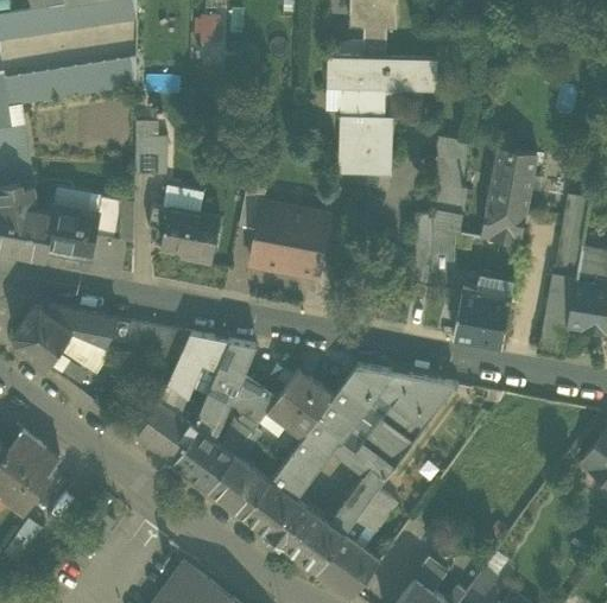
[(0,16),(0,57),(2,57),(0,45),(0,43),(138,21),(137,0),(107,0),(69,6),(32,12),(0,16)]
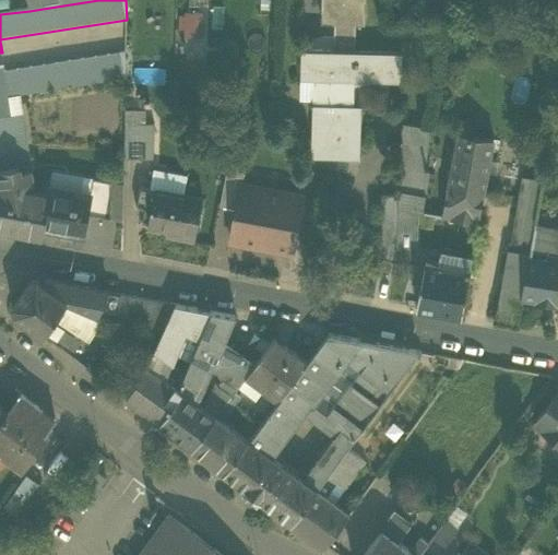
[(63,6),(61,0),(27,0),(30,11),(63,6)]
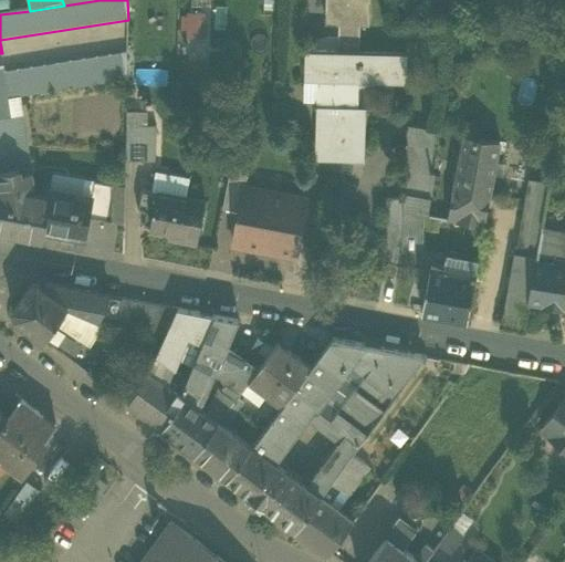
[(339,54),(361,55),(361,29),(369,29),(370,0),(334,0),(333,28),(339,28),(339,54)]
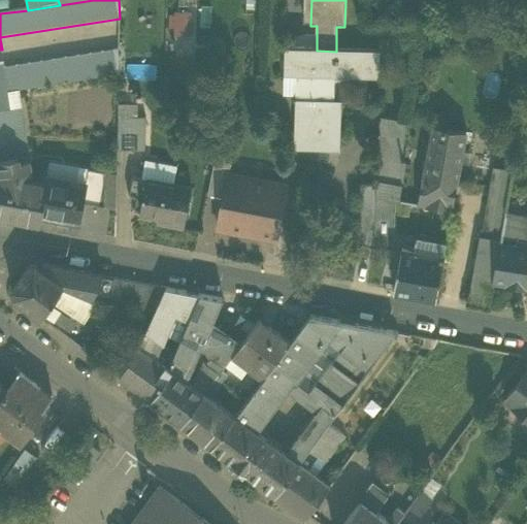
[(195,13),(169,13),(169,56),(194,56),(195,13)]
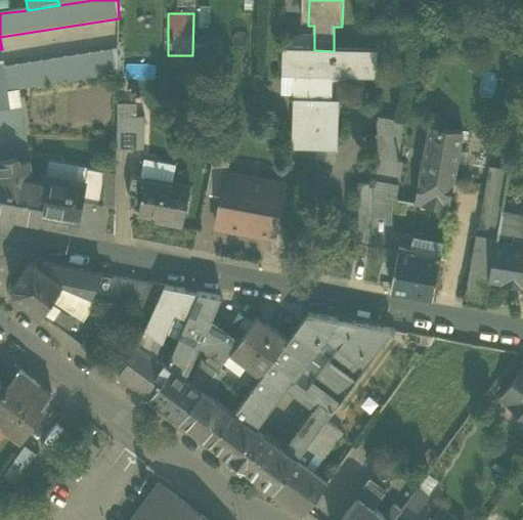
[(282,77),(318,77),(332,78),(377,79),(378,52),(334,51),(314,50),(284,50),(282,77)]
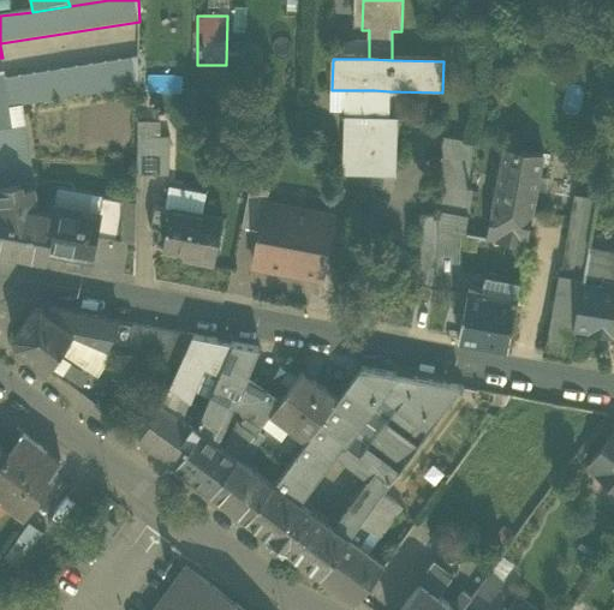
[(0,77),(0,132),(13,130),(10,109),(138,89),(138,61),(6,82),(5,76),(0,77)]
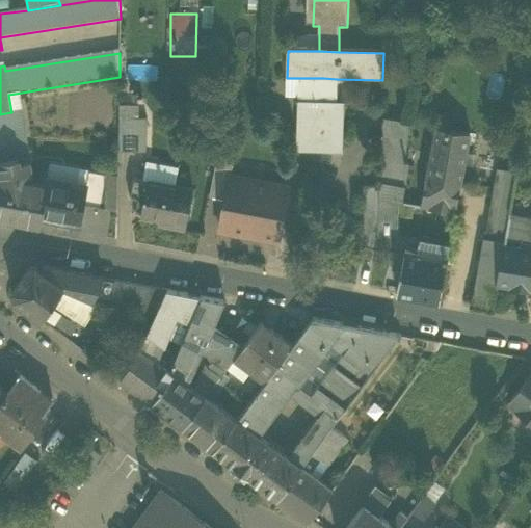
[(337,104),(337,79),(323,78),(323,103),(301,103),(300,144),(322,144),(322,153),(344,154),(344,104),(337,104)]
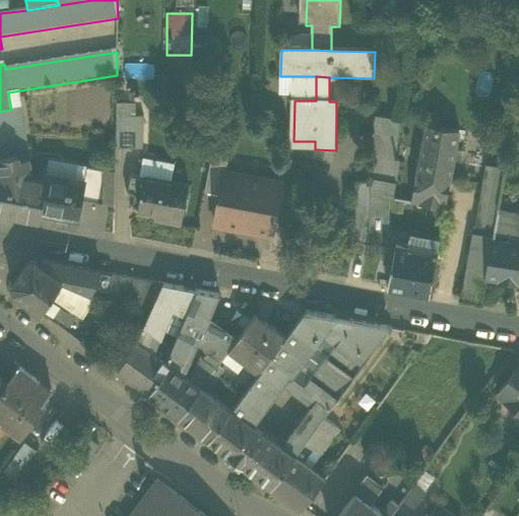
[(22,109),(11,110),(0,112),(0,160),(18,158),(19,164),(31,162),(22,109)]
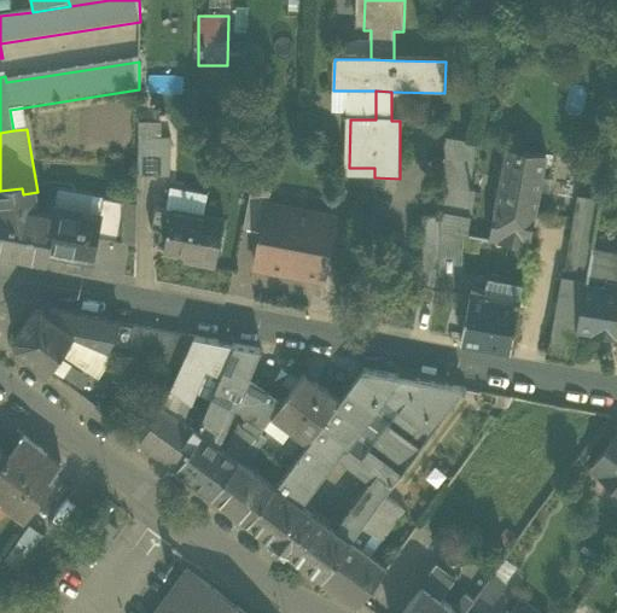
[(442,211),(472,216),(476,194),(470,193),(478,145),(446,139),(442,211)]
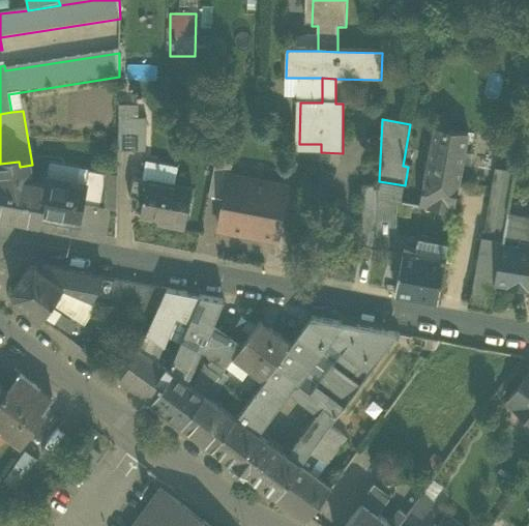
[(118,152),(146,152),(147,121),(119,121),(118,128),(118,152)]
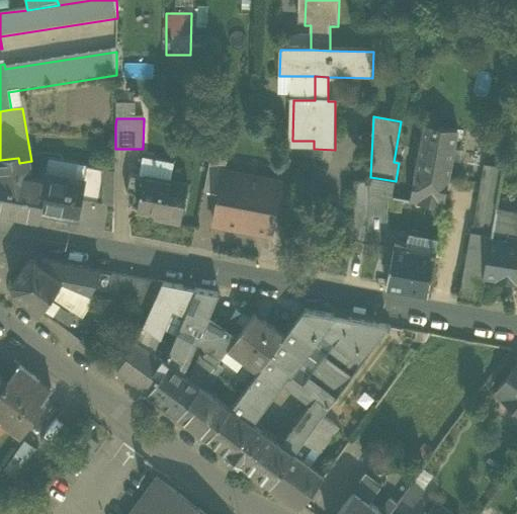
[(411,203),(444,209),(458,132),(426,126),(411,203)]
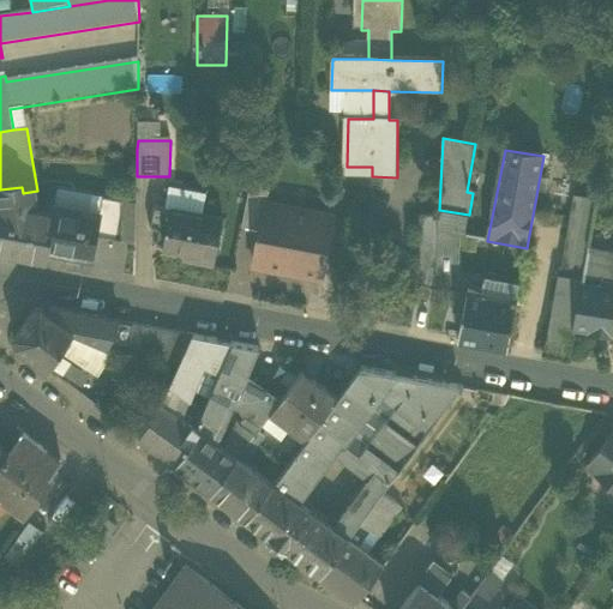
[(0,206),(26,211),(28,206),(38,204),(37,191),(23,193),(22,187),(0,190),(0,206)]
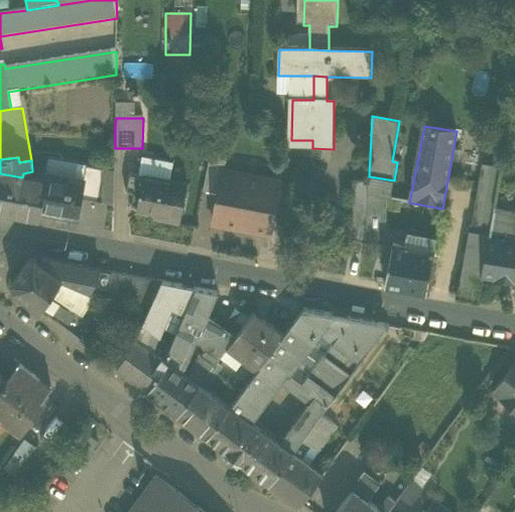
[(204,193),(219,196),(224,172),(225,173),(227,160),(211,157),(204,193)]
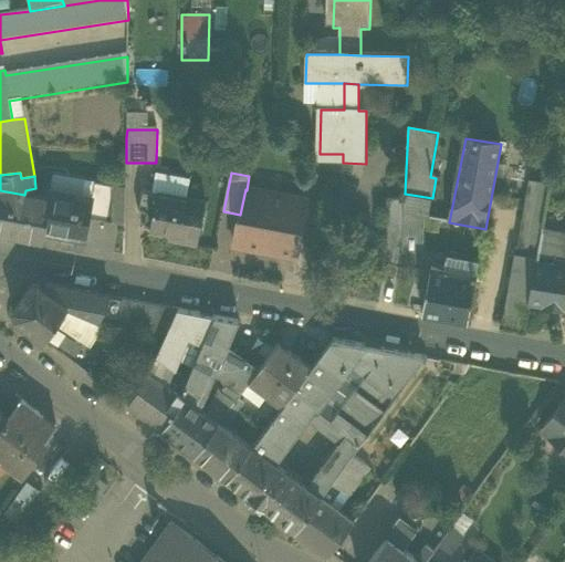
[(504,330),(524,333),(530,303),(537,264),(543,232),(551,187),(532,183),(504,330)]
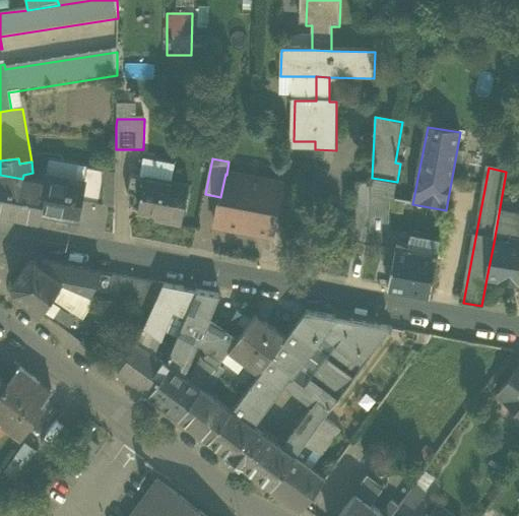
[(83,198),(115,204),(116,174),(86,169),(84,181),(86,182),(83,198)]
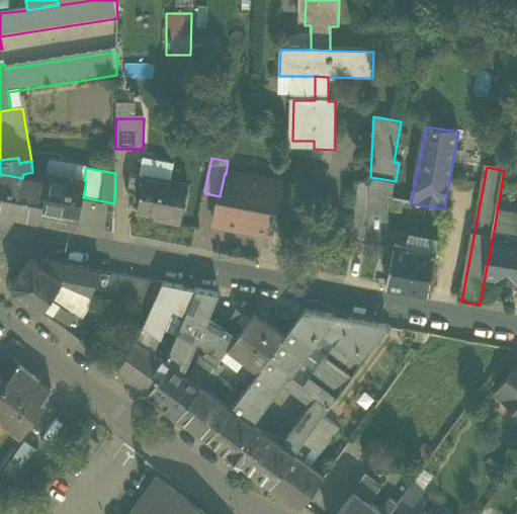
[(214,227),(272,237),(280,194),(245,188),(247,178),(226,174),(225,173),(220,196),(214,227)]
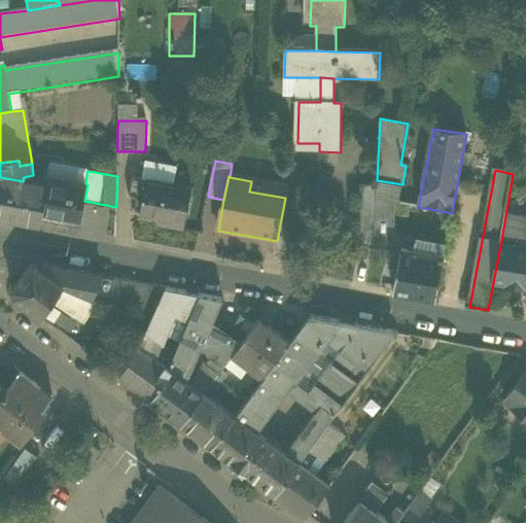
[(23,222),(39,225),(40,218),(46,186),(23,181),(0,177),(0,217),(23,222)]
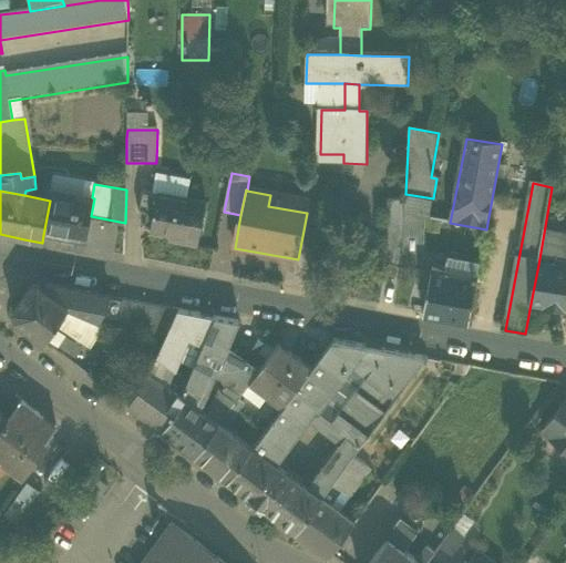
[(43,235),(85,243),(91,216),(94,198),(92,197),(52,191),(50,201),(43,235)]
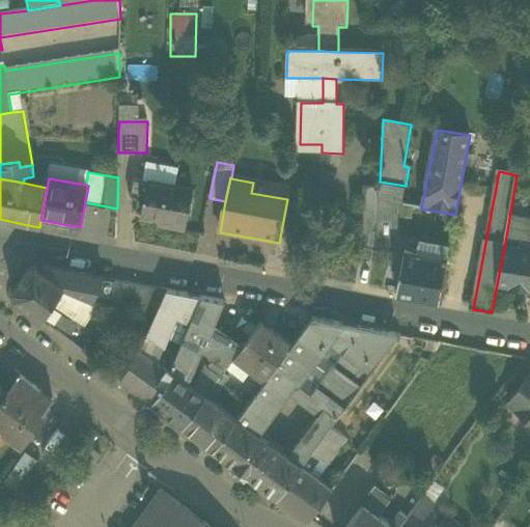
[(167,228),(186,232),(193,191),(135,179),(131,199),(138,201),(136,215),(142,216),(142,217),(169,222),(167,228)]
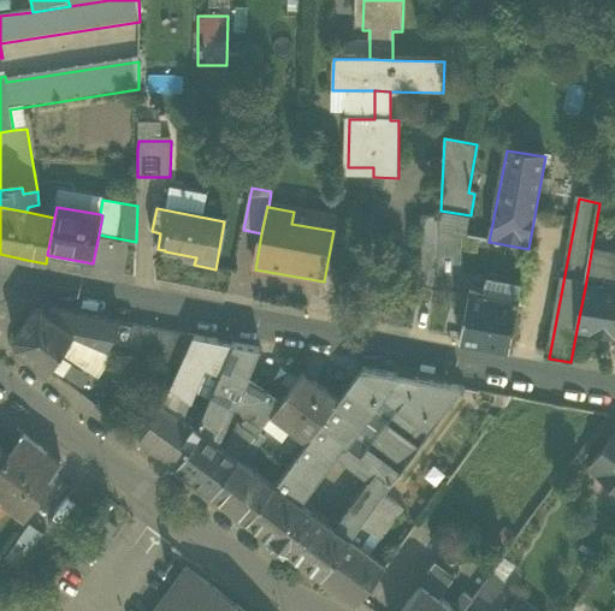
[(421,261),(421,271),(420,286),(420,289),(455,294),(455,291),(460,282),(462,237),(467,237),(472,215),(471,215),(441,211),(441,218),(439,242),(439,261),(421,261)]
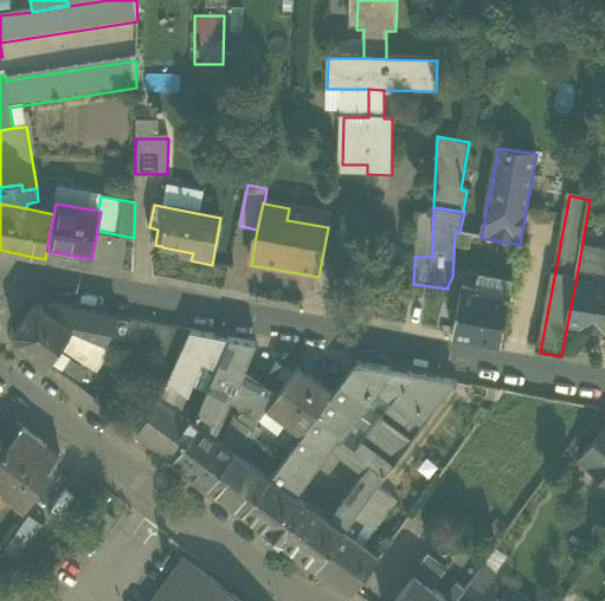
[(330,215),(289,208),(287,220),(328,227),(330,215)]
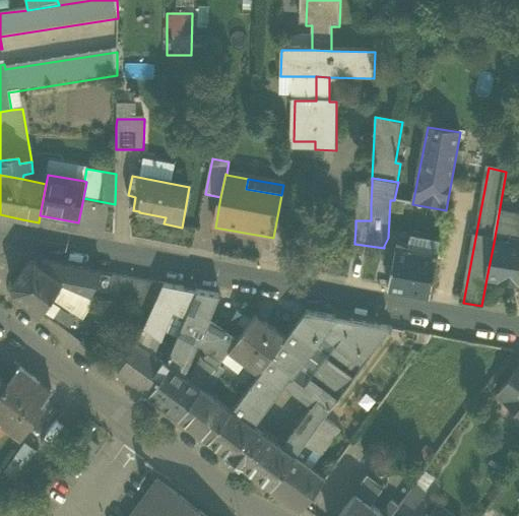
[(358,184),(357,204),(371,204),(372,184),(358,184)]
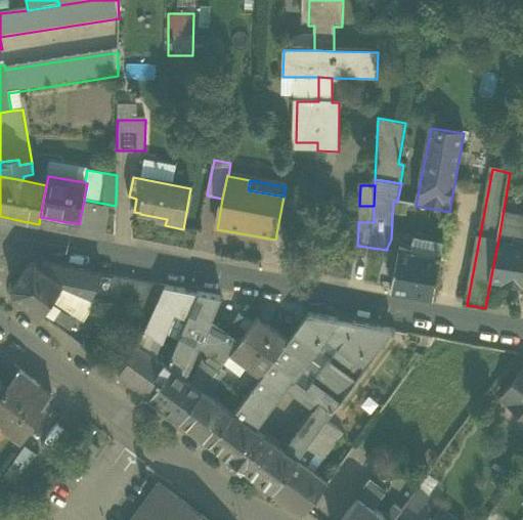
[(374,222),(374,206),(359,206),(358,222),(374,222)]
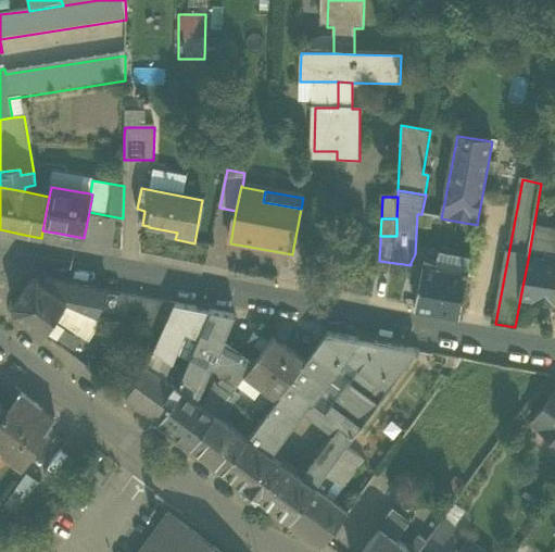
[(538,261),(539,253),(543,230),(533,228),(528,260),(538,261)]
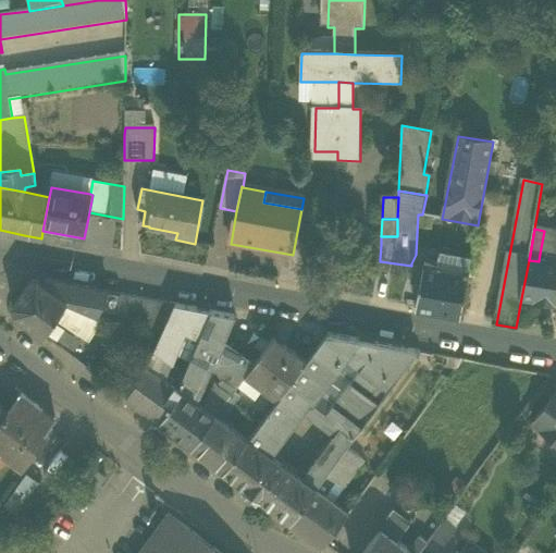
[(555,233),(544,231),(540,254),(555,256),(555,233)]
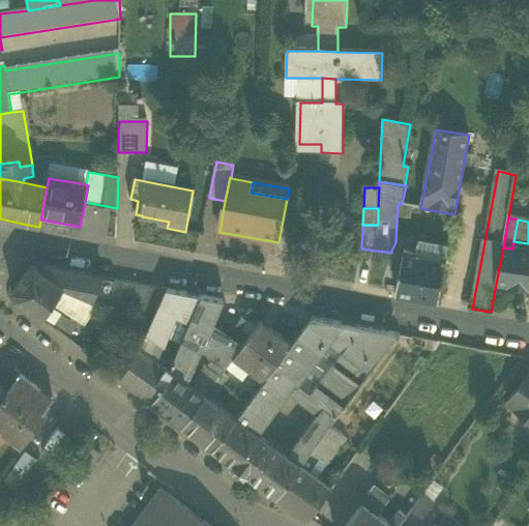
[(349,245),(361,246),(362,233),(350,232),(349,245)]
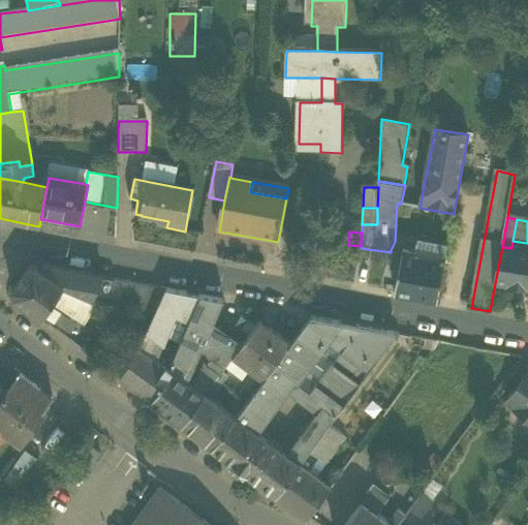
[(527,243),(513,241),(511,248),(502,247),(495,283),(509,285),(509,286),(527,289),(527,243)]
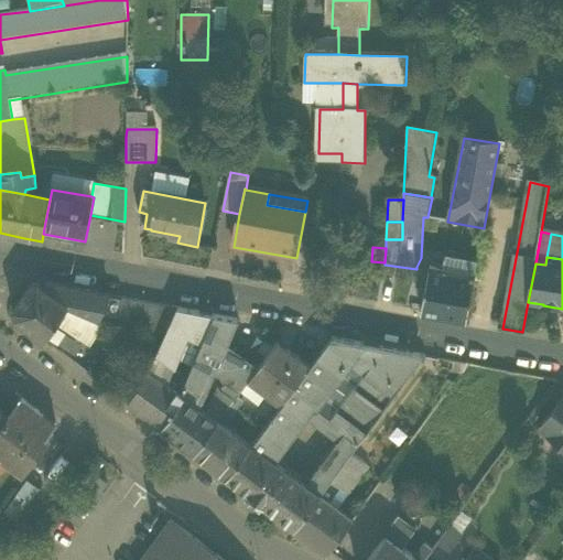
[(456,260),(454,273),(475,278),(477,264),(456,260)]
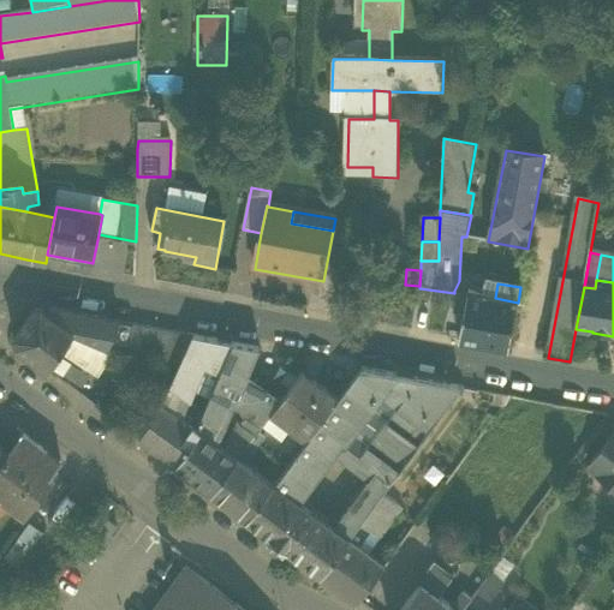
[(510,351),(518,303),(495,298),(469,293),(469,295),(460,341),(510,351)]
